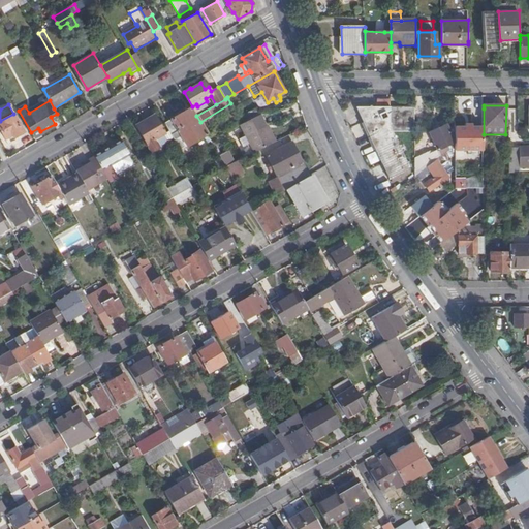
[(245,122),(258,115),(254,106),(241,113),(245,122)]
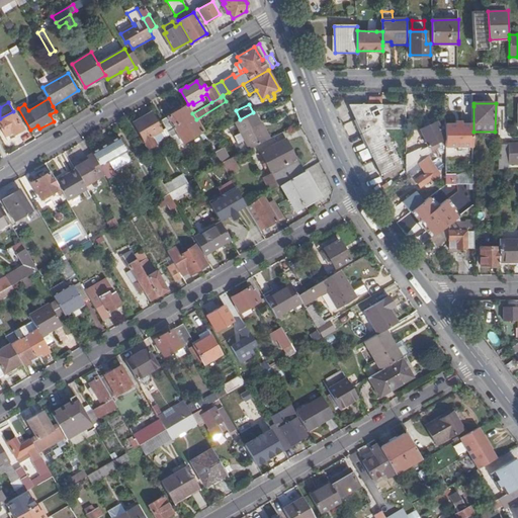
[(192,113),(187,105),(161,120),(176,146),(202,131),(196,119),(192,113)]
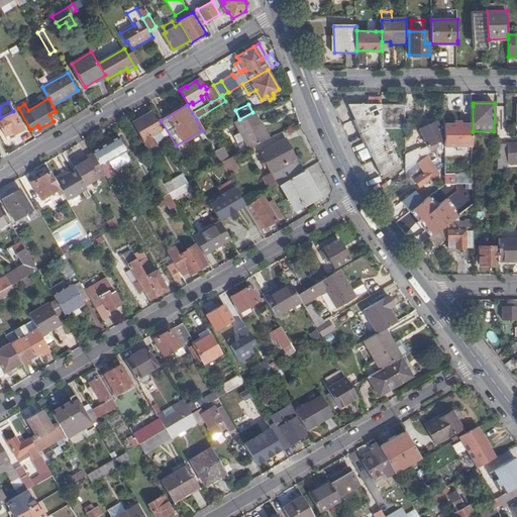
[(405,129),(405,105),(348,106),(382,175),(400,166),(399,160),(384,129),(405,129)]
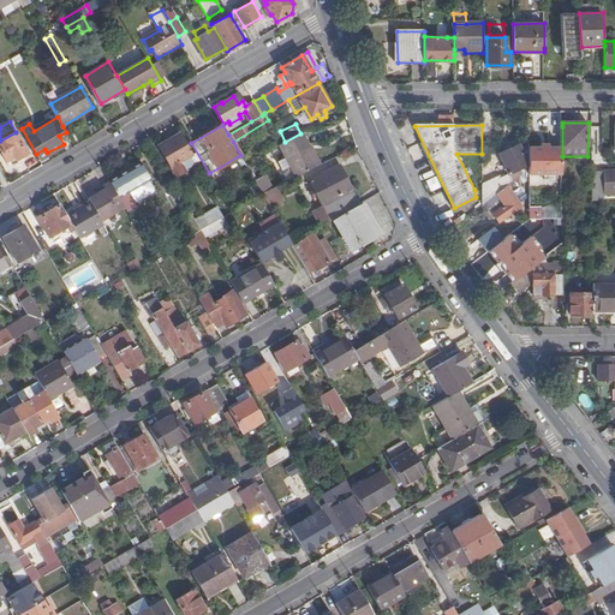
[(17,159),(28,153),(16,132),(0,141),(0,149),(6,160),(15,155),(17,159)]
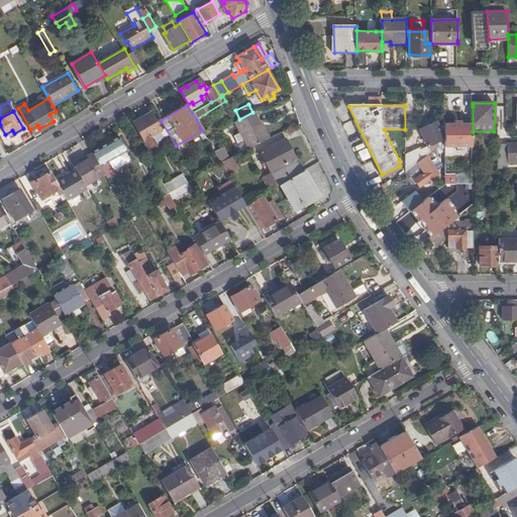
[(247,148),(267,139),(259,123),(260,122),(254,112),(252,112),(239,119),(234,121),(247,148)]
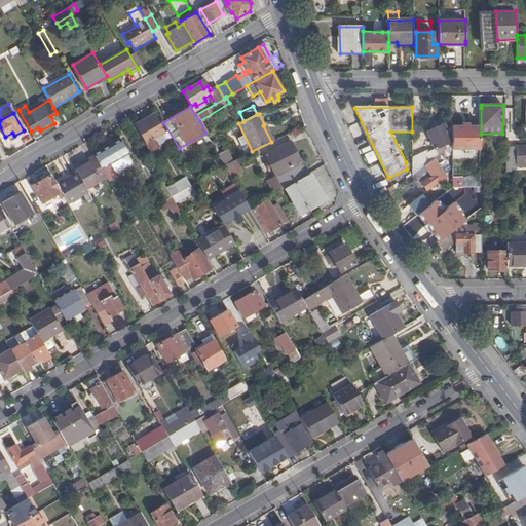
[(144,120),(145,123),(149,129),(159,124),(154,115),(144,120)]
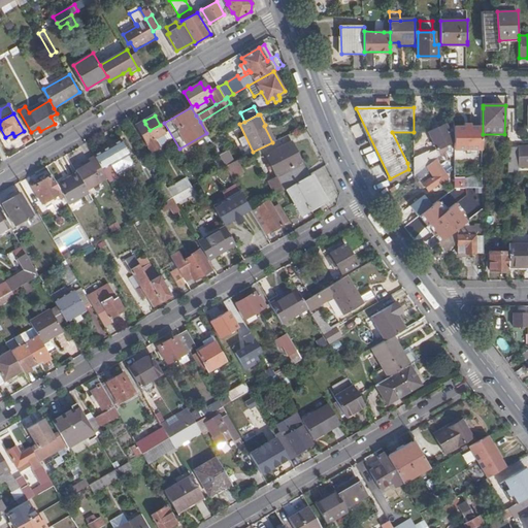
[(455,128),(455,121),(429,132),(436,147),(415,164),(415,176),(416,175),(424,169),(428,166),(442,155),(438,149),(455,140),(455,130),(455,128)]
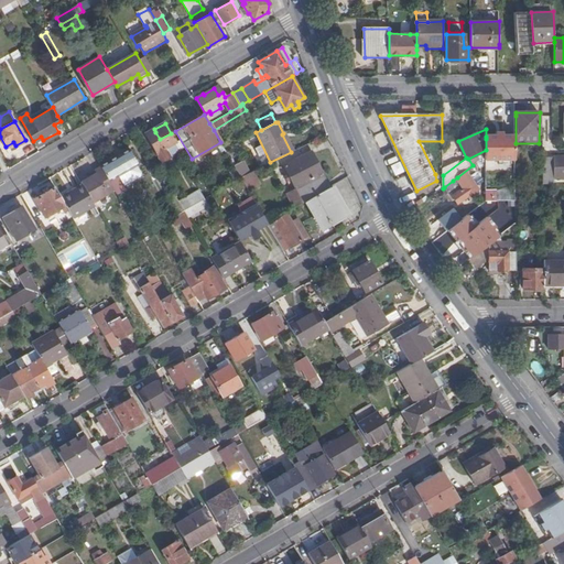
[(160,139),(155,132),(148,137),(159,155),(166,151),(165,149),(176,142),(171,133),(160,139)]
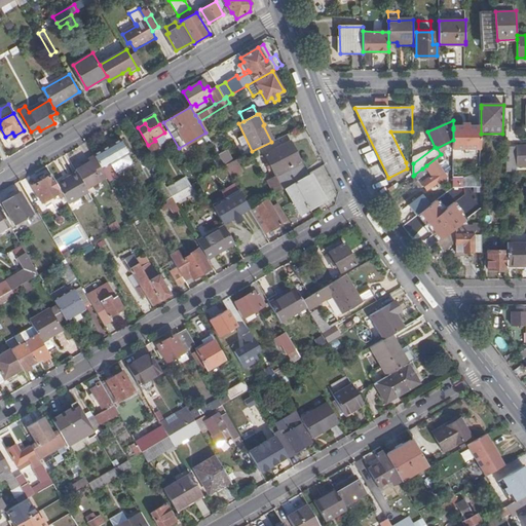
[(271,142),(274,140),(266,123),(264,124),(263,125),(271,142)]
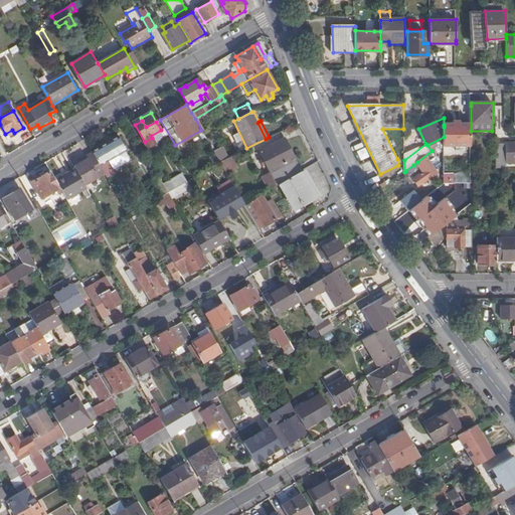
[(349,121),(341,125),(346,137),(355,133),(349,121)]
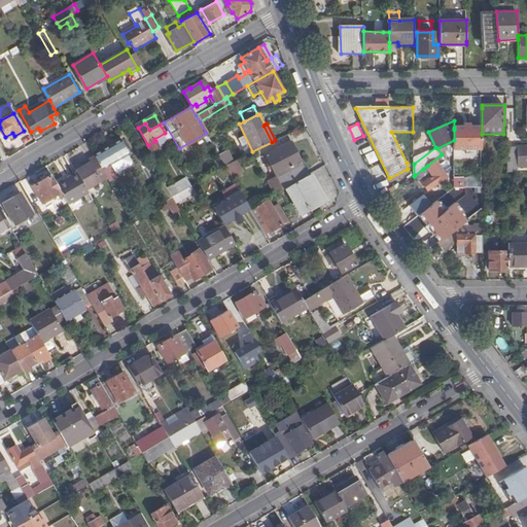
[(481,128),(454,128),(454,130),(454,140),(454,145),(454,150),(481,150),(481,128)]
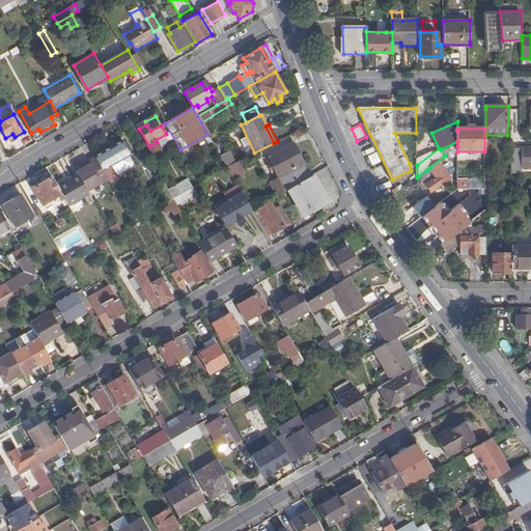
[(207,134),(180,149),(192,168),(218,152),(212,140),(207,134)]
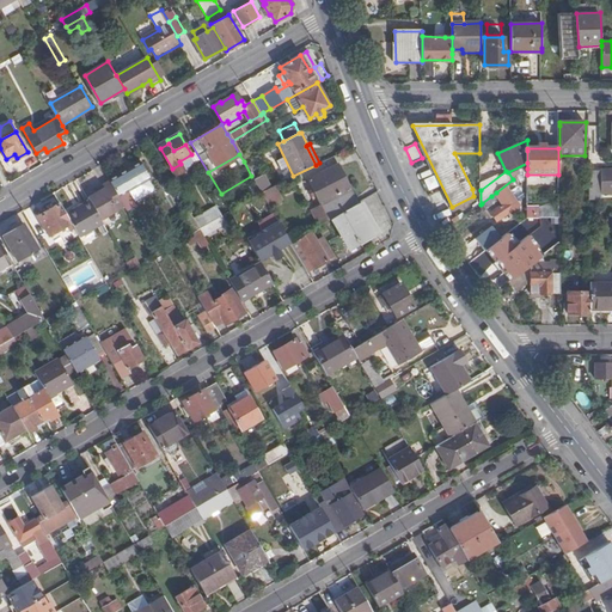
[(0,177),(4,183),(10,178),(0,161),(0,177)]
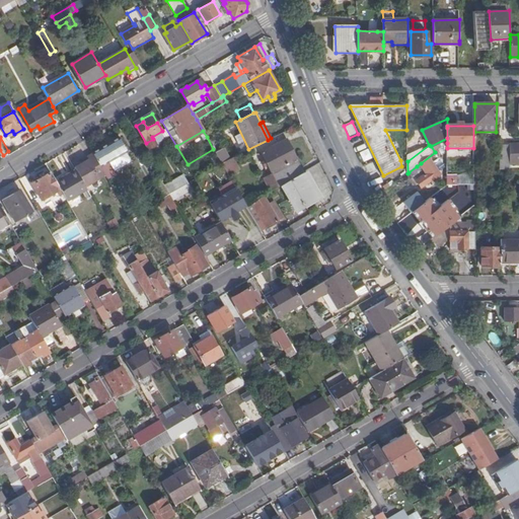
[(100,149),(93,153),(105,174),(106,175),(114,170),(108,161),(127,151),(119,138),(113,141),(110,138),(106,141),(108,143),(100,148),(100,149)]
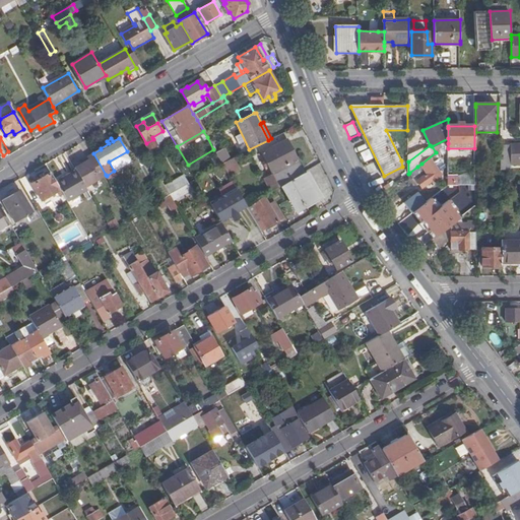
[(153,139),(146,143),(148,147),(156,143),(153,139)]
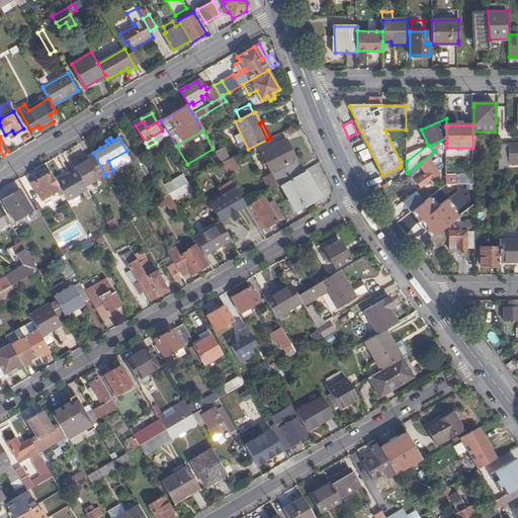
[(280,185),(303,172),(286,139),(261,152),(271,172),(272,172),(279,185),(280,185)]
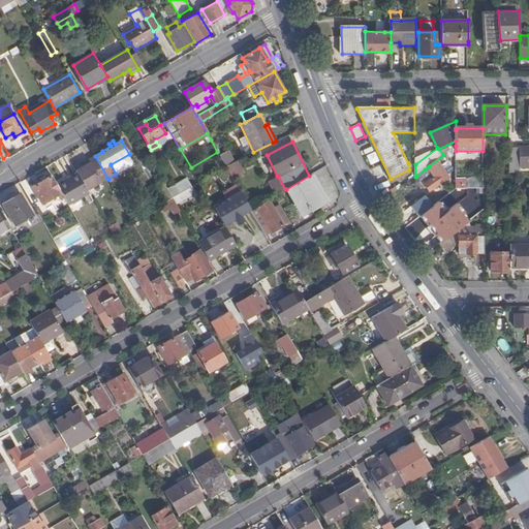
[(456,146),(443,155),(429,166),(436,177),(426,184),(431,190),(448,177),(441,166),(456,156),(456,151),(456,146)]
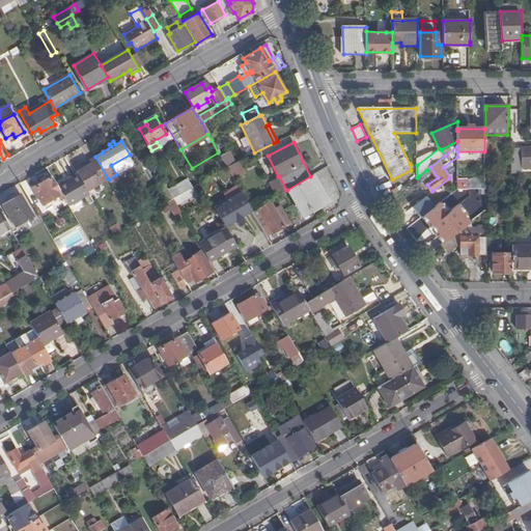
[(530,150),(512,151),(512,172),(530,171),(530,150)]
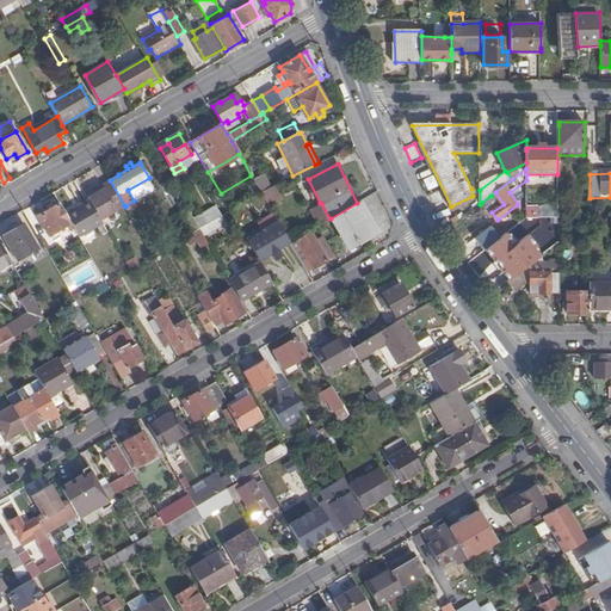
[(255,183),(260,192),(270,186),(264,177),(255,183)]
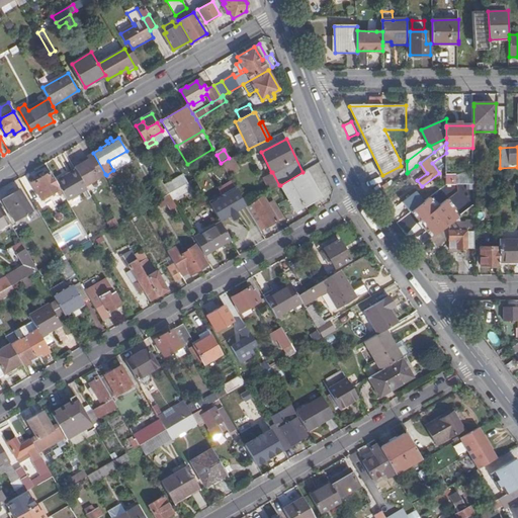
[(105,174),(93,153),(86,157),(88,160),(81,164),(75,167),(75,169),(85,185),(105,174)]
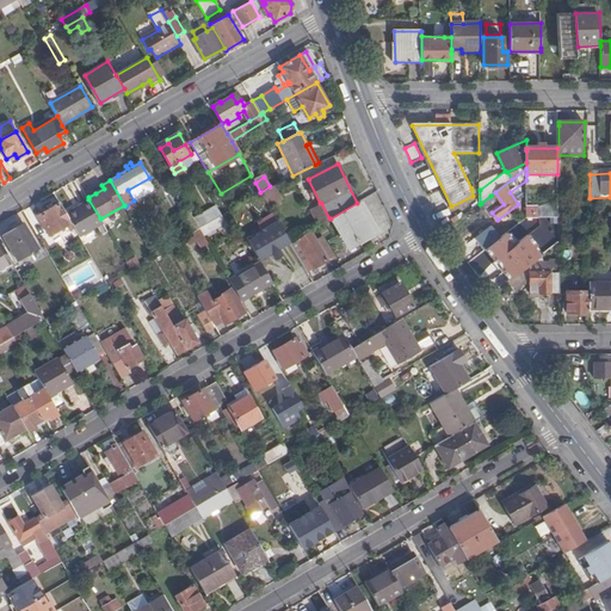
[(270,186),(260,192),(269,205),(282,198),(273,185),(270,186)]
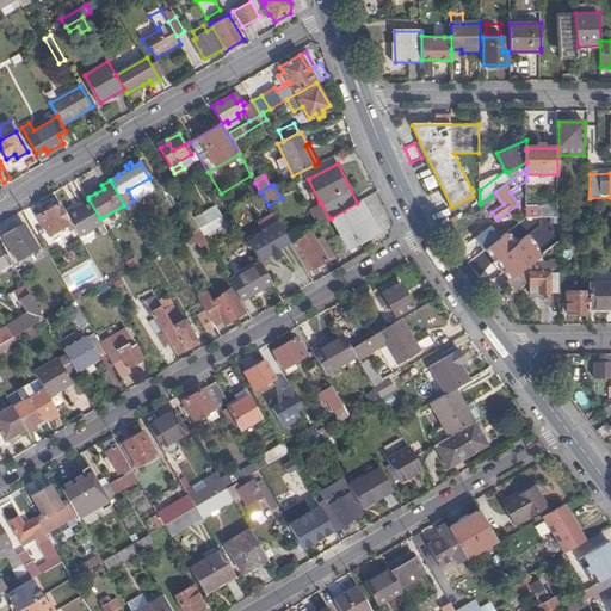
[(495,202),(491,196),(481,203),(485,209),(495,202)]
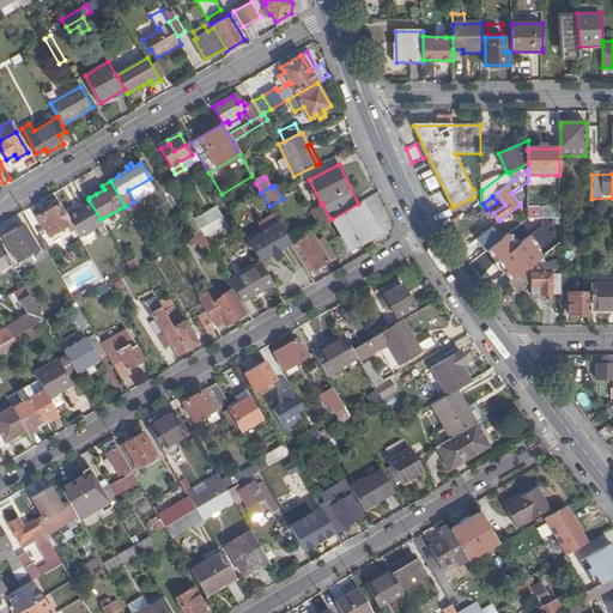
[(101,219),(89,200),(66,213),(72,223),(80,237),(103,223),(101,219)]
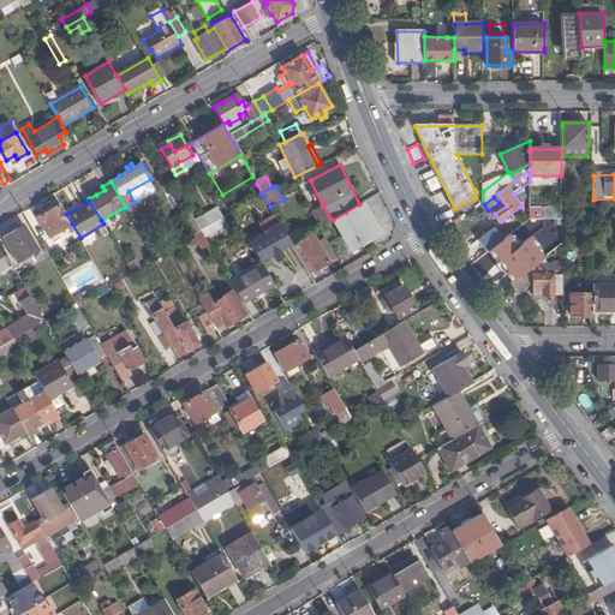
[(66,214),(60,203),(39,216),(49,237),(72,224),(66,214)]
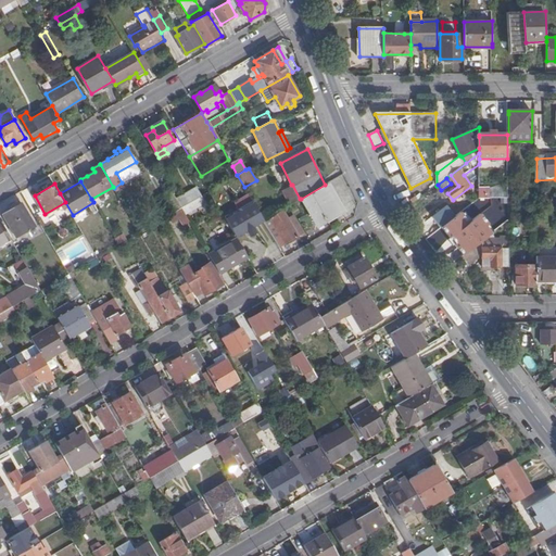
[(339,210),(325,185),(301,199),(316,224),(325,218),(326,219),(337,214),(339,210)]
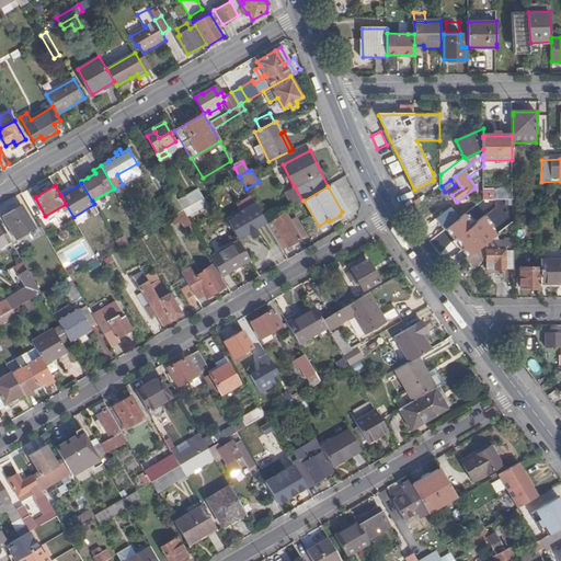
[(183,209),(171,189),(158,196),(170,217),(178,213),(183,209)]
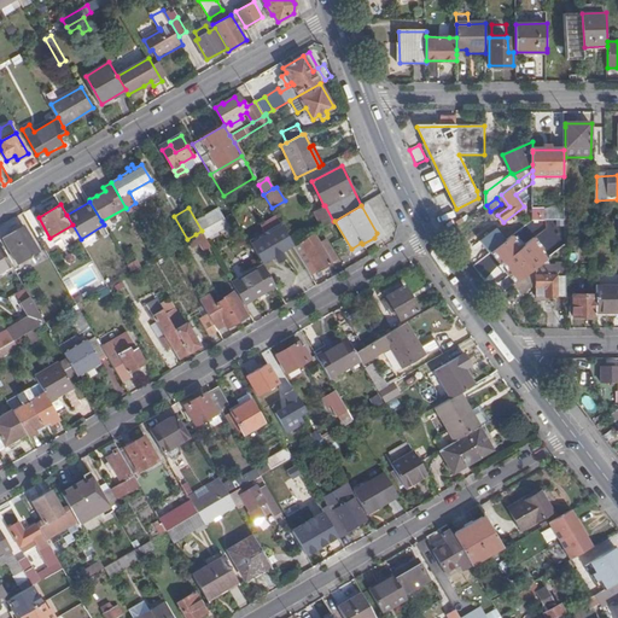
[(203,215),(209,226),(223,217),(219,208),(203,215)]
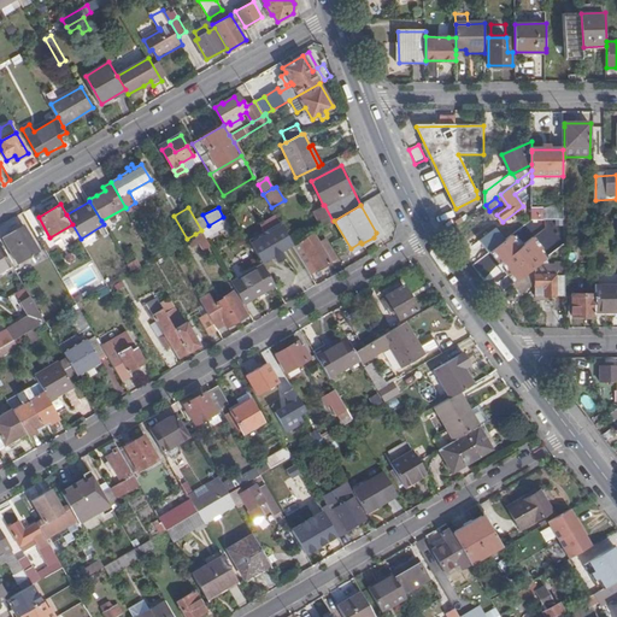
[(542,218),(542,209),(530,209),(530,218),(542,218)]
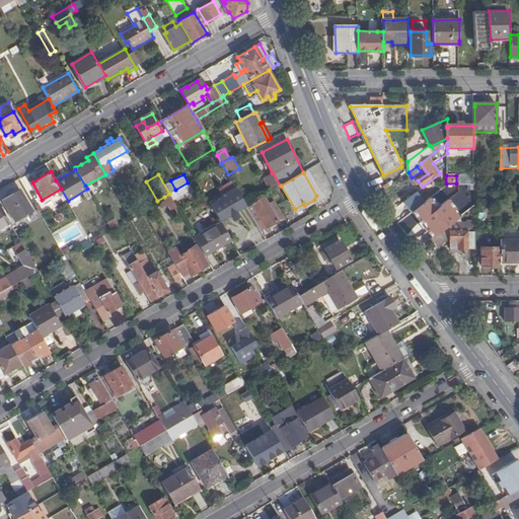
[(175,190),(169,194),(172,200),(199,183),(196,178),(188,182),(175,190)]
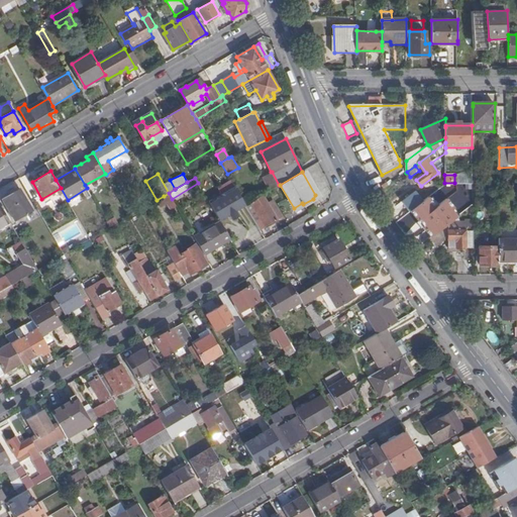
[(218,189),(222,197),(236,189),(231,181),(218,189)]
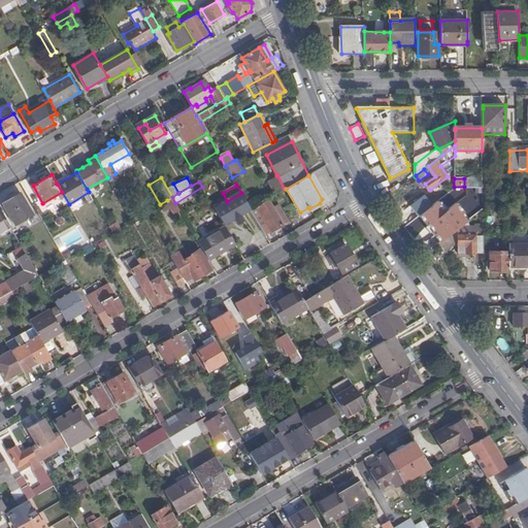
[(256,198),(259,204),(268,199),(282,191),(278,186),(256,198)]
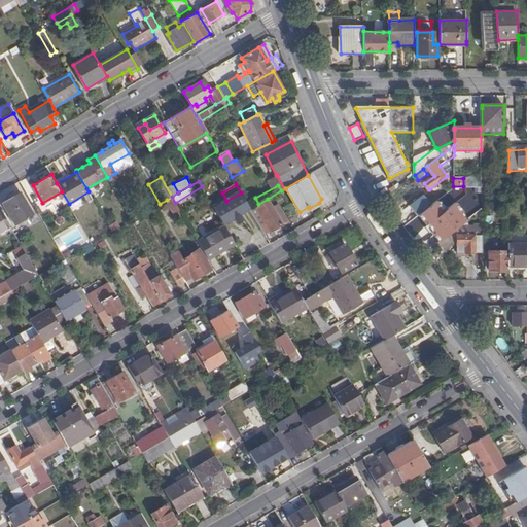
[(390,189),(387,185),(383,189),(386,195),(391,191),(390,189)]
